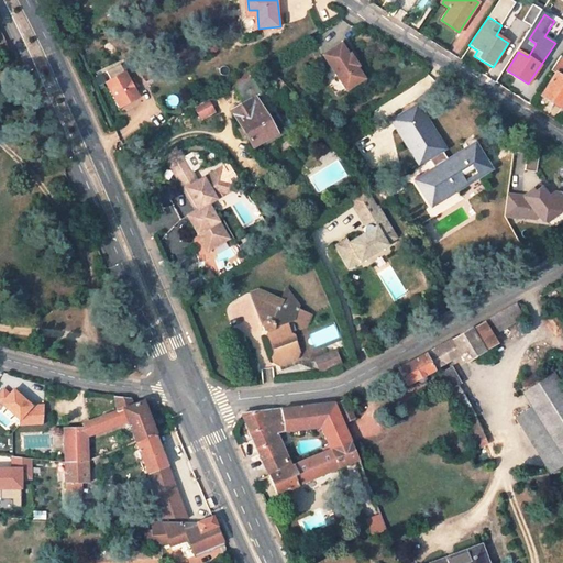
[(550,30),(558,34),(562,23),(562,20),(556,17),(550,30)]
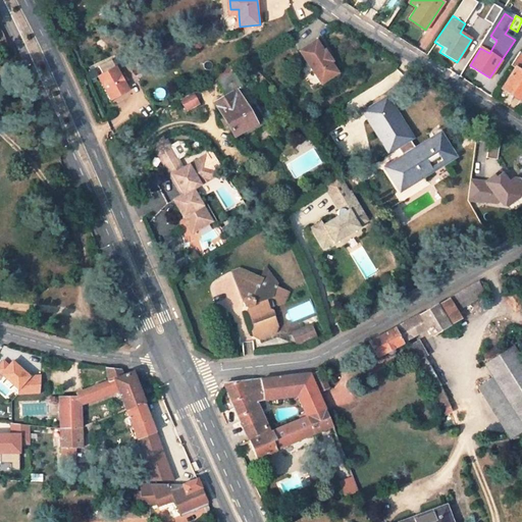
[(481,17),(475,25),(485,33),(491,24),(481,17)]
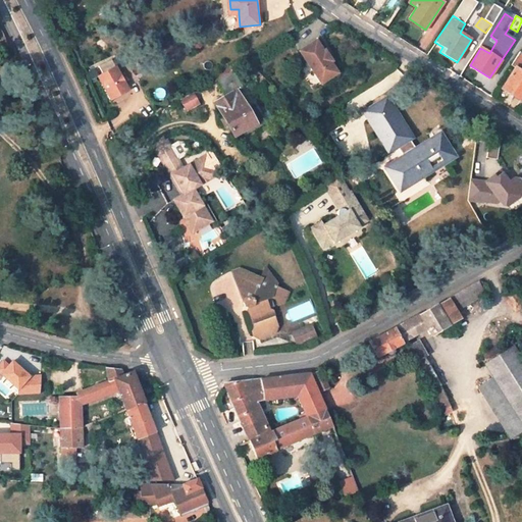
[(317,38),(300,48),(320,82),(337,71),(330,60),(332,59),(325,48),(323,49),(317,38)]
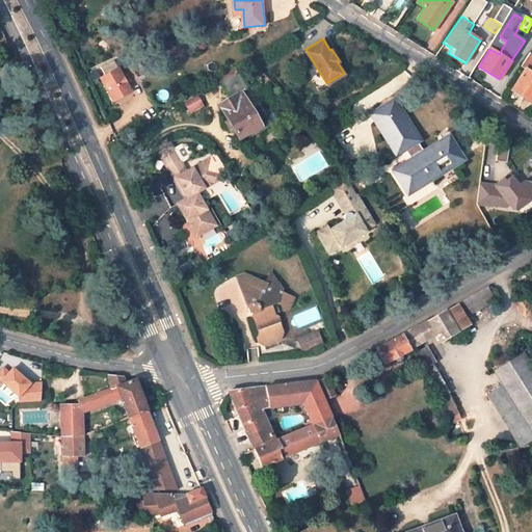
[(531,103),(531,101),(531,73),(528,71),(531,63),(531,56),(529,54),(521,68),(525,70),(512,90),(531,103)]
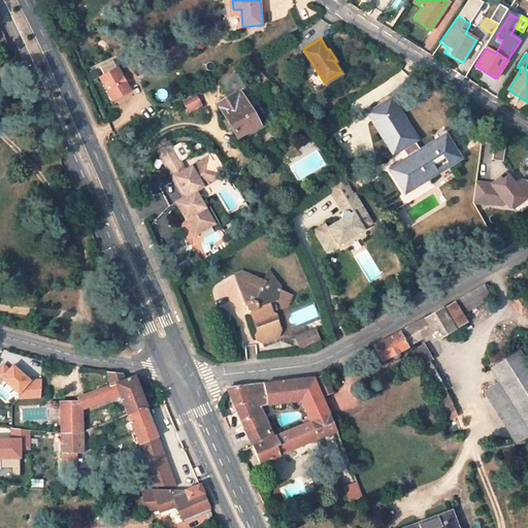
[(116,67),(96,78),(108,101),(128,91),(116,67)]
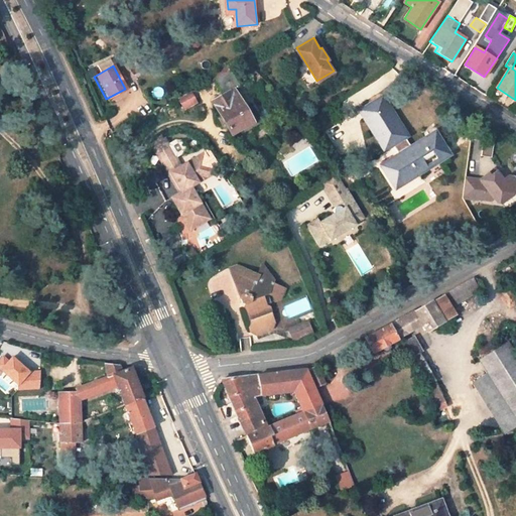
[(244,131),(256,124),(242,100),(239,102),(229,83),(235,79),(230,71),(214,81),(223,96),(213,103),(231,134),(242,128),(244,131)]
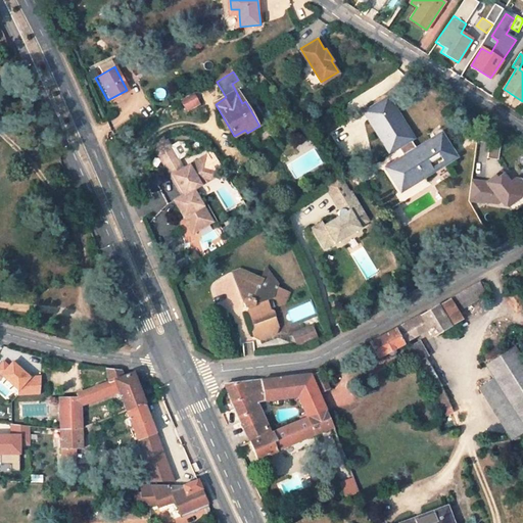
[(195,92),(180,99),(186,111),(201,104),(195,92)]
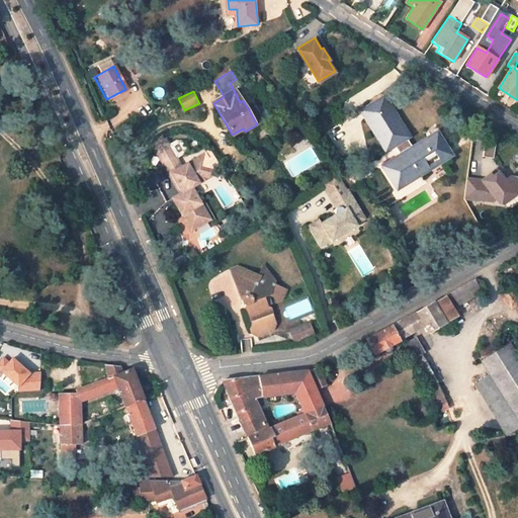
[(384,97),(361,111),(385,151),(394,146),(400,156),(382,166),(397,189),(451,156),(437,133),(412,148),(407,139),(409,138),(384,97)]
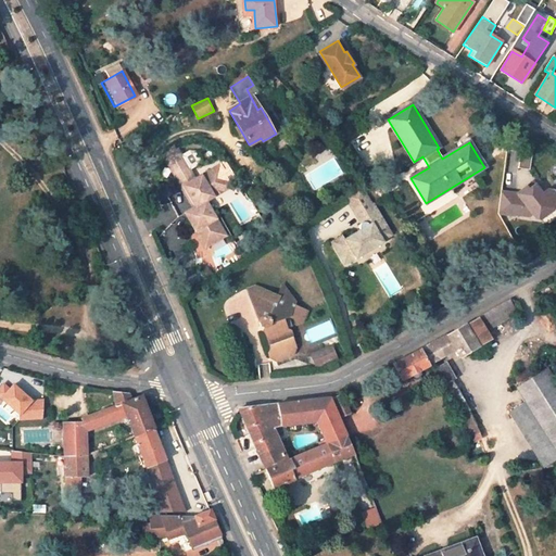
[(179,181),(192,174),(176,143),(174,144),(172,147),(171,147),(168,149),(166,152),(164,154),(179,181)]
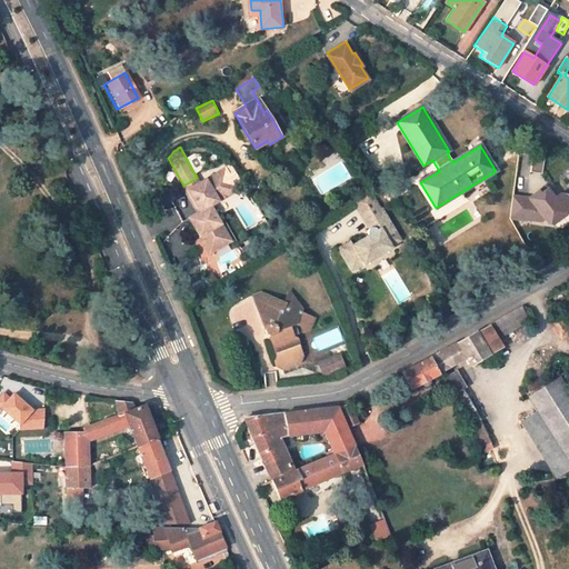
[(541,172),(545,160),(533,158),(530,170),(541,172)]
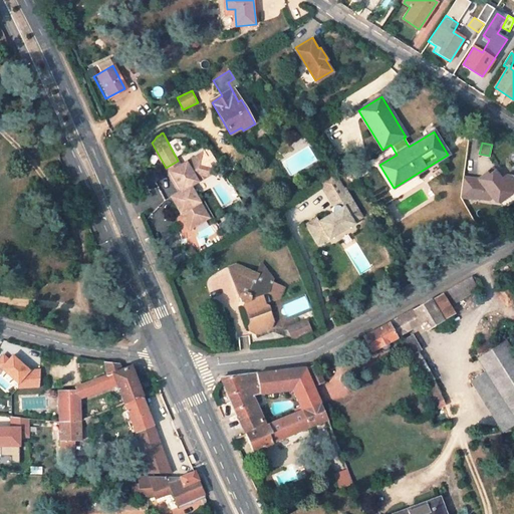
[(190,226),(208,216),(190,185),(197,181),(196,178),(212,170),(202,152),(180,164),(170,170),(180,189),(178,190),(170,195),(179,212),(181,211),(190,226)]
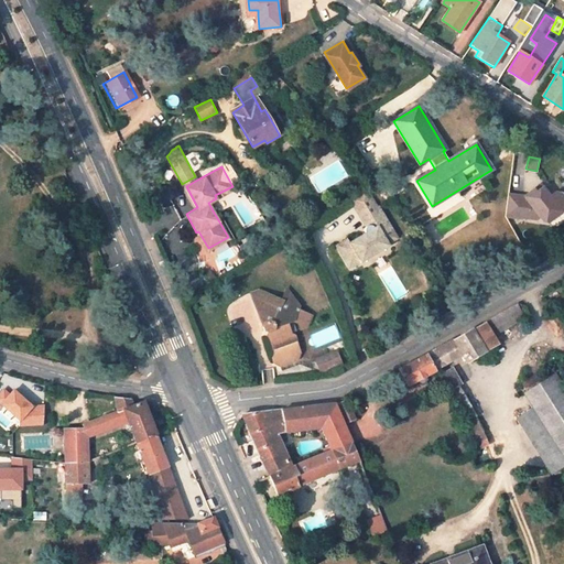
[(186,186),(197,180),(195,176),(182,184),(195,208),(197,207),(186,186)]
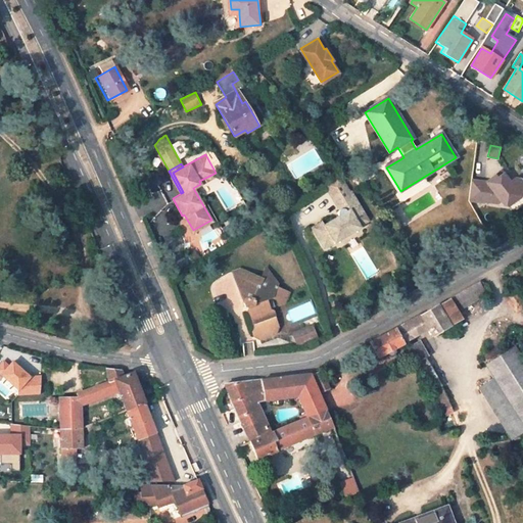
[(336,210),(336,214),(322,223),(321,220),(311,226),(322,245),(331,239),(333,241),(360,226),(359,224),(367,219),(338,172),(324,181),(336,201),(339,199),(342,205),(341,206),(339,206),(338,207),(337,208),(336,210)]
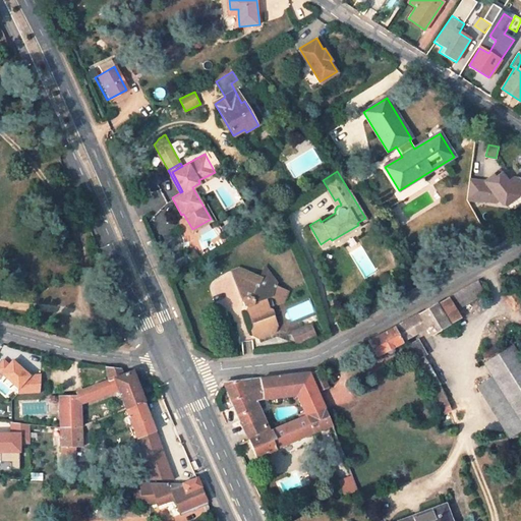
[(199,183),(216,174),(215,172),(198,180),(199,183)]
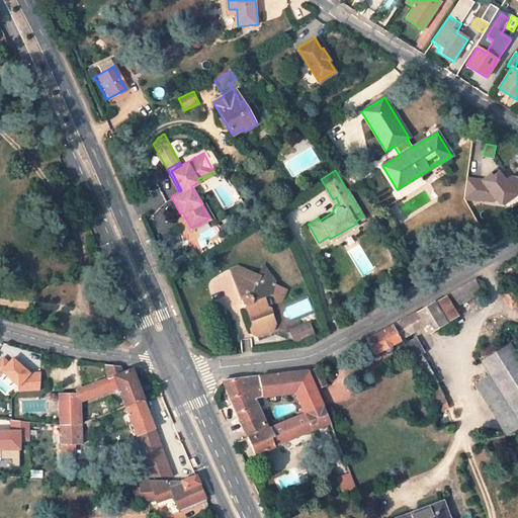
[(490,174),(479,180),(464,177),(460,197),(476,200),(476,199),(490,201),(493,200),(496,203),(499,204),(517,193),(517,192),(517,186),(514,179),(509,178),(503,182),(498,173),(492,177),(490,174)]
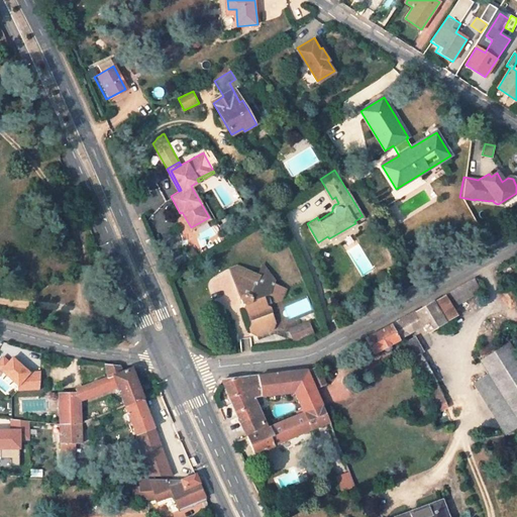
[(189,228),(191,227),(182,212),(180,213),(189,228)]
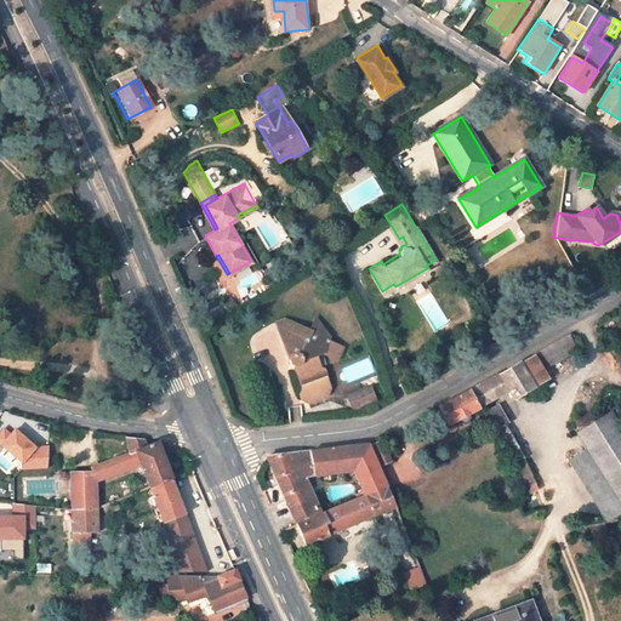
[(330,337),(317,319),(311,331),(302,328),(281,336),(294,370),(296,370),(301,382),(302,387),(301,394),(303,400),(309,403),(328,396),(331,387),(328,379),(324,369),(320,368),(315,355),(322,353),(329,357),(331,363),(337,360),(343,347),(329,340),(330,337)]
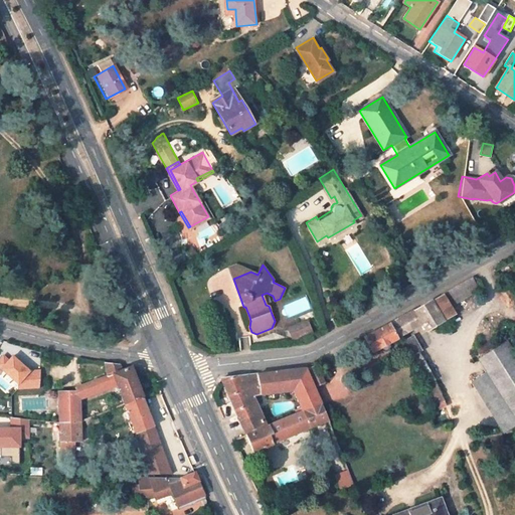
[(450,306),(479,289),(473,278),(432,300),(443,320),(454,314),(450,306)]
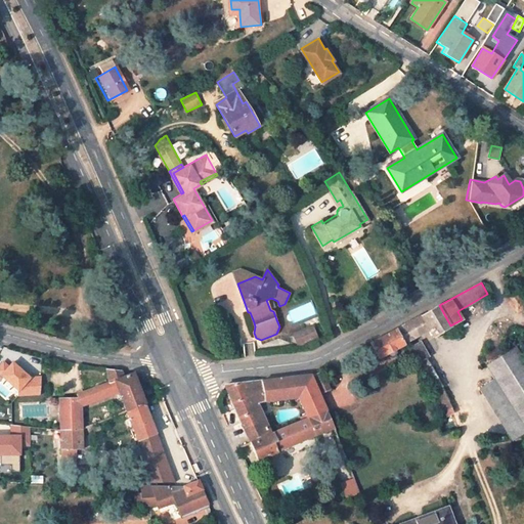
[(439,305),(369,343),(378,357),(386,353),(387,353),(387,354),(387,355),(388,355),(389,356),(390,357),(391,357),(395,355),(395,354),(395,353),(395,352),(395,351),(395,350),(394,350),(394,349),(429,330),(433,336),(450,325),(439,305)]
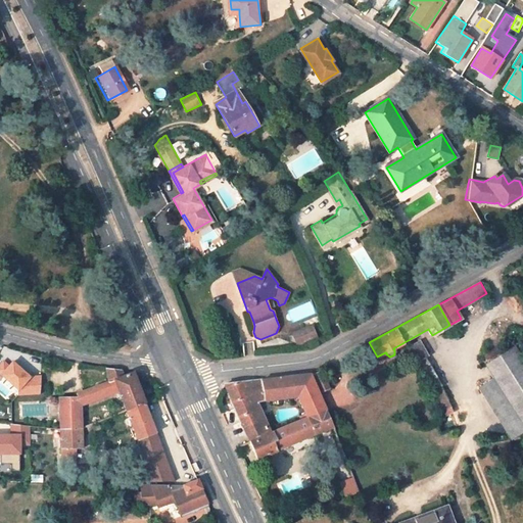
[(313,323),(291,332),(296,346),(318,337),(313,323)]
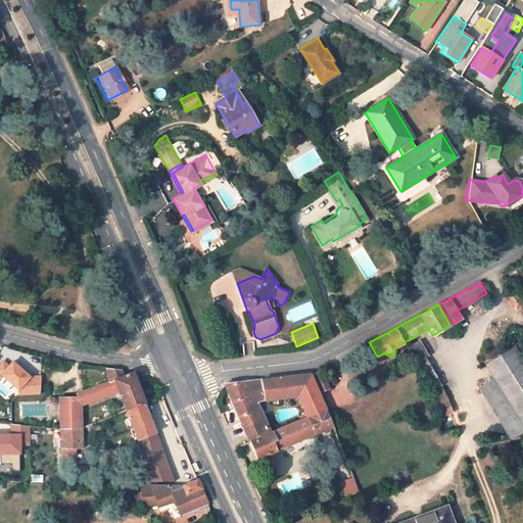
[(428,355),(420,341),(409,347),(432,389),(439,385),(425,357),(428,355)]
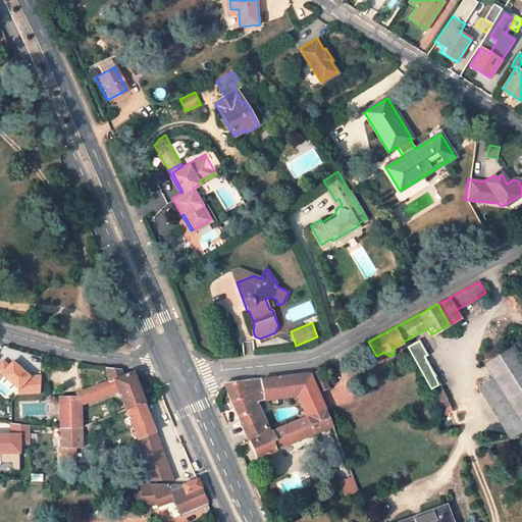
[(521,359),(513,345),(487,361),(496,374),(480,384),(512,435),(521,429),(521,359)]
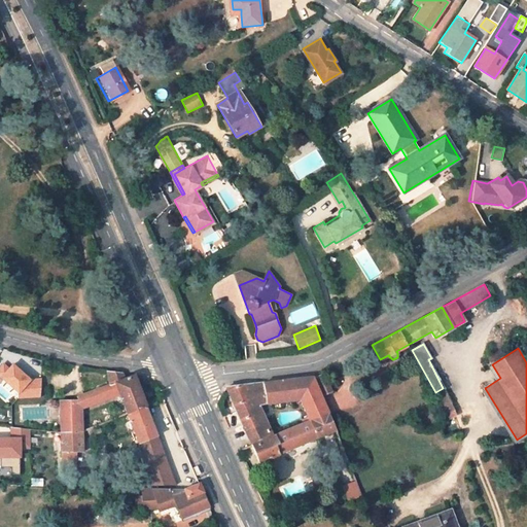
[(81,409),(120,394),(139,444),(149,484),(174,485),(133,376),(126,378),(125,373),(106,372),(109,384),(67,400),(61,400),(63,452),(82,452),(81,409)]
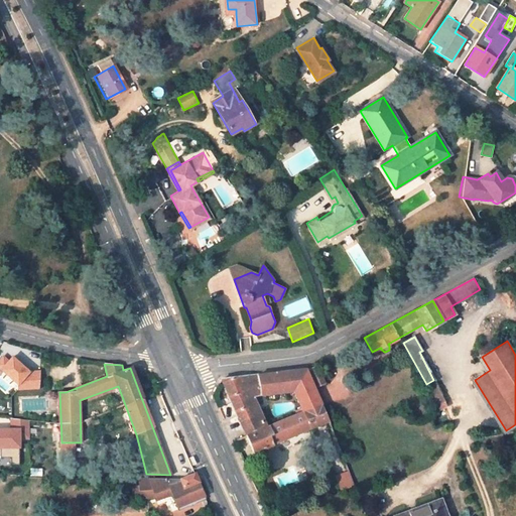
[(325,384),(317,367),(309,370),(316,387),(325,384)]
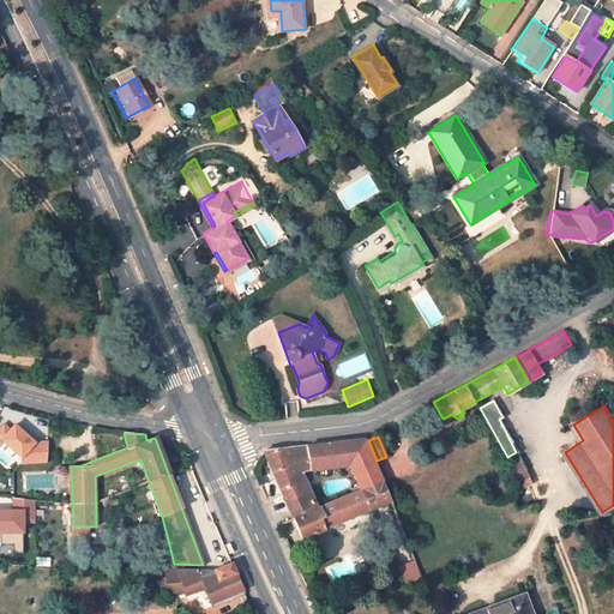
[(300,470),(349,464),(361,489),(381,481),(365,439),(264,452),(294,519),(318,509),(300,470)]
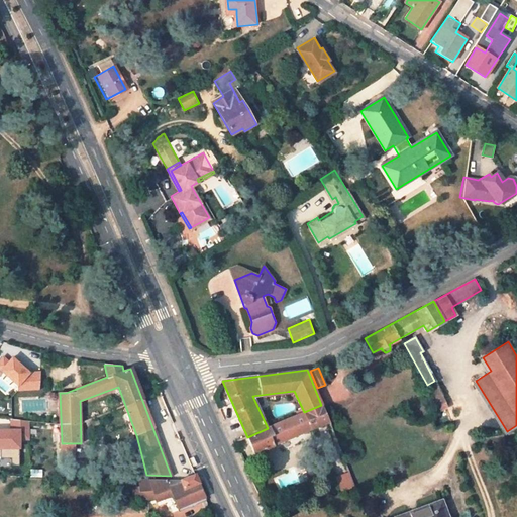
[(439,410),(447,406),(434,381),(427,385),(439,410)]
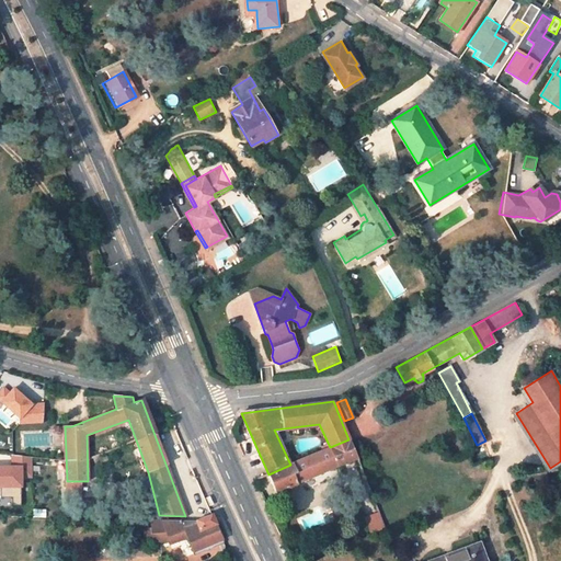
[(268,474),(276,492),(356,457),(348,439),(330,447),(290,465),(268,474)]
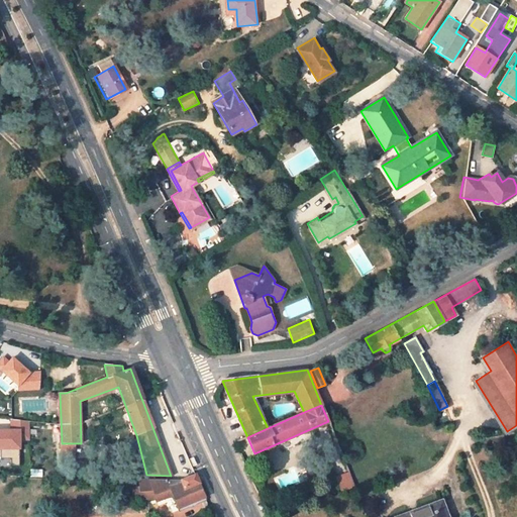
[(21,440),(30,440),(29,419),(9,420),(10,427),(0,427),(0,448),(21,449),(21,440)]
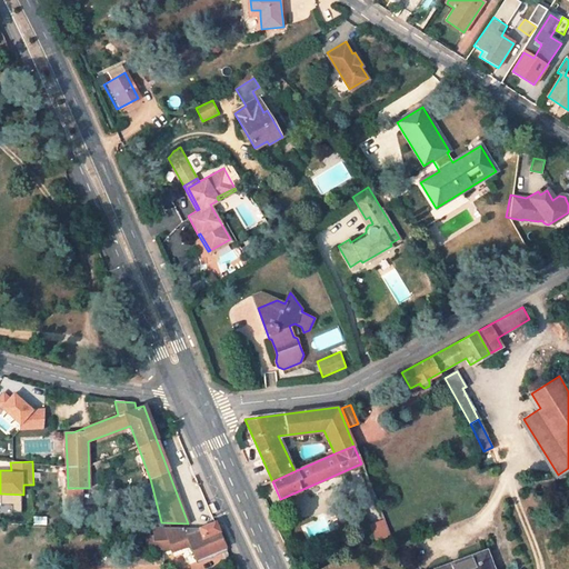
[(68,498),(89,498),(89,488),(68,488),(68,498)]
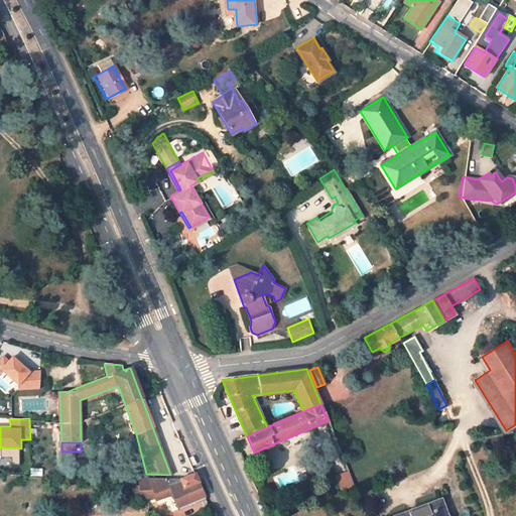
[(335,475),(341,490),(354,485),(348,470),(335,475)]
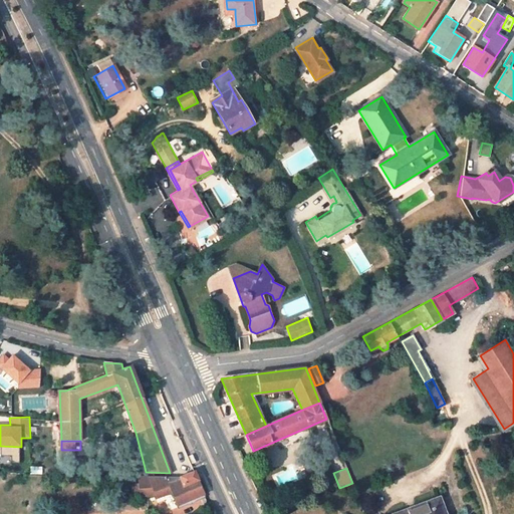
[(155,495),(156,497),(172,492),(176,502),(202,492),(193,471),(179,477),(179,479),(139,477),(139,484),(132,484),(132,494),(140,493),(140,497),(155,495)]
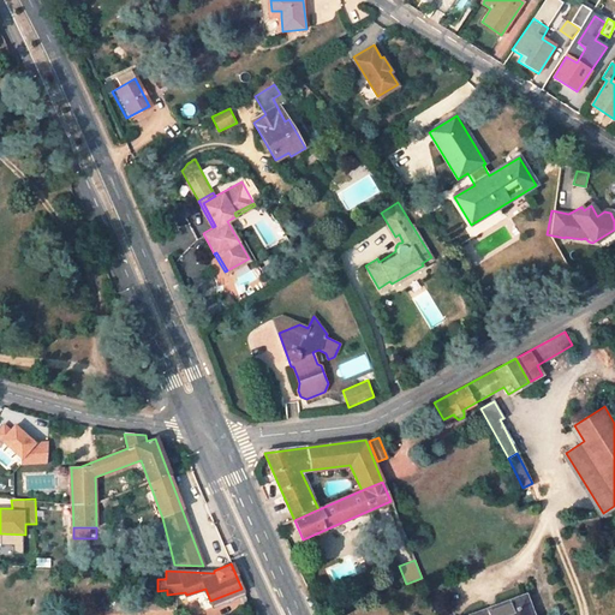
[(210,601),(212,605),(244,592),(242,589),(210,601)]
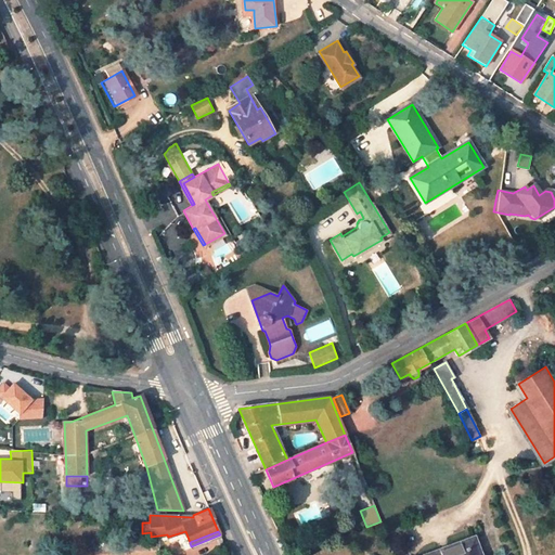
[(479,554),(474,539),(429,554),(479,554)]
